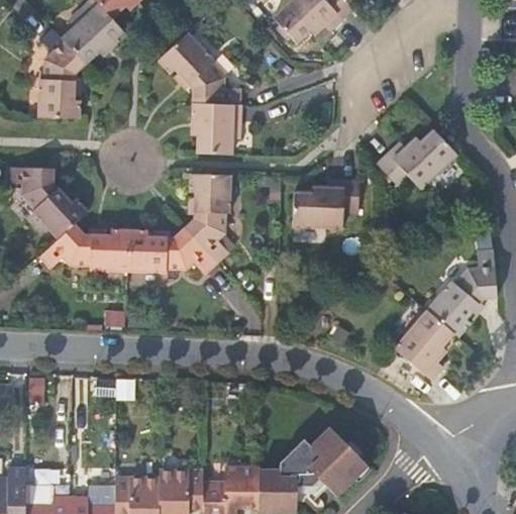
[(83,11),(84,12),(87,15),(77,24),(63,38),(86,64),(93,57),(99,52),(110,40),(115,46),(125,35),(112,20),(94,0),(83,11)]
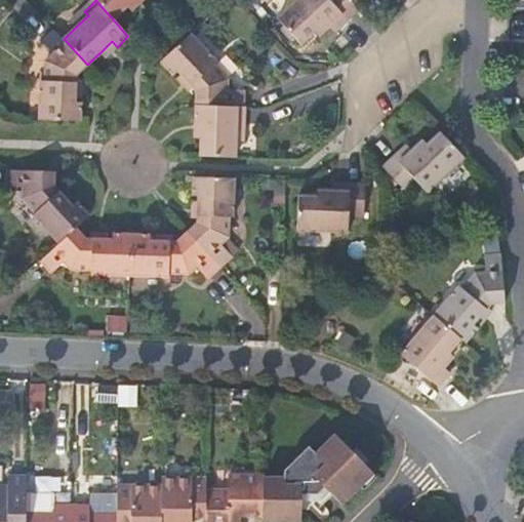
[(94,0),(95,0),(114,21),(129,5),(134,0),(143,0),(145,1),(146,0),(94,0)]
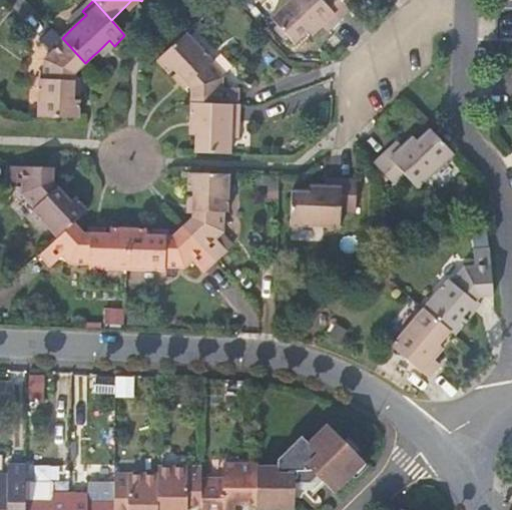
[(131,11),(141,1),(139,0),(131,0),(126,5),(131,11)]
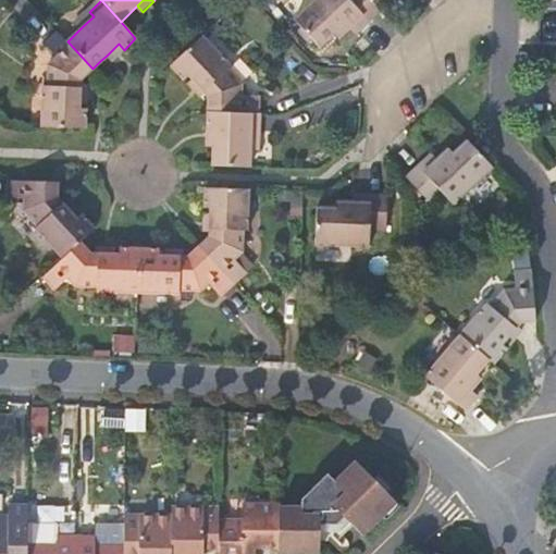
[(299,0),(291,9),(296,15),(307,5),(301,0),(299,0)]
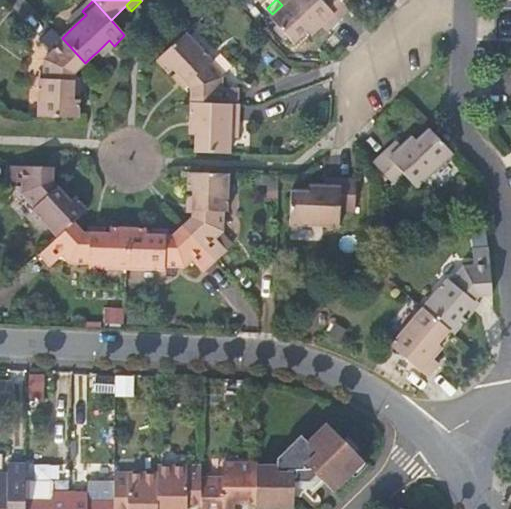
[(287,0),(282,5),(306,31),(317,22),(320,26),(326,32),(351,11),(341,0),(287,0)]
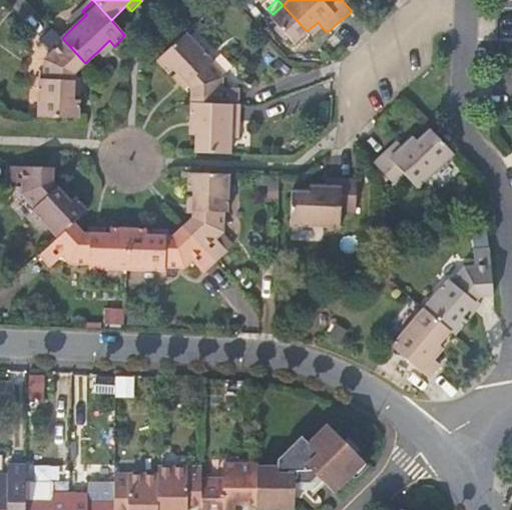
[(283,5),(273,14),(271,15),(278,23),(291,36),(296,41),(304,34),(307,31),(283,5)]
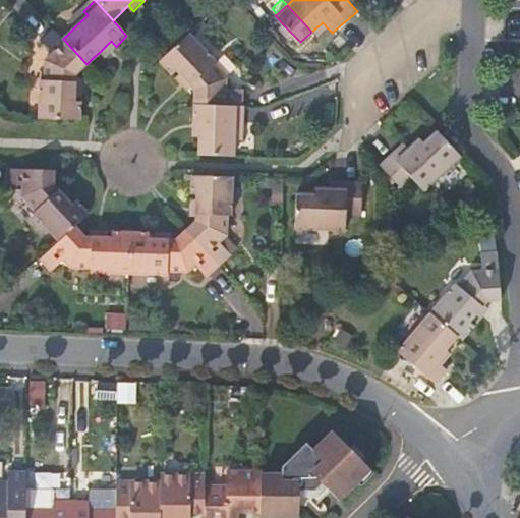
[(75,21),(77,24),(88,15),(84,12),(75,21)]
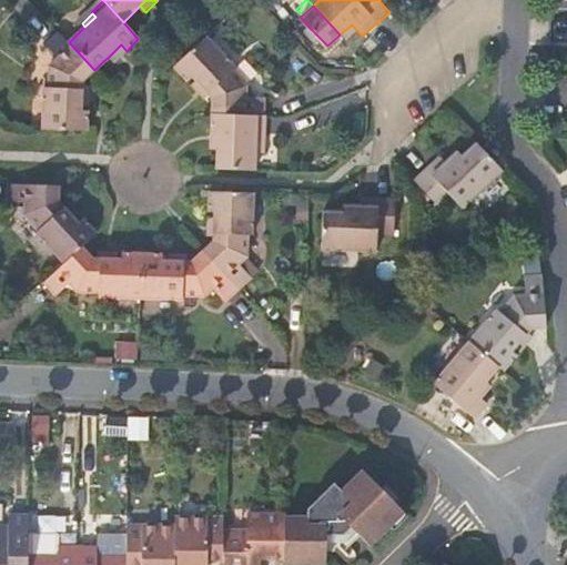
[(344,39),(355,29),(352,24),(340,34),(344,39)]
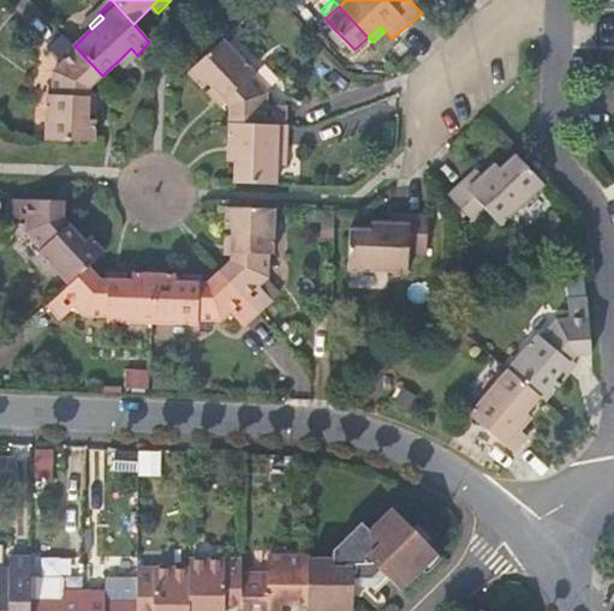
[(343,47),(349,43),(333,28),(328,33),(343,47)]
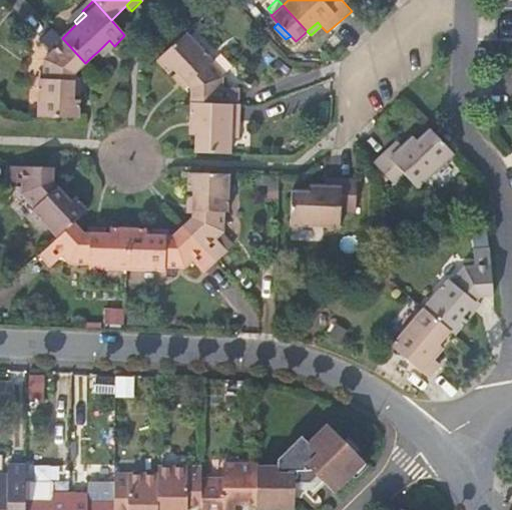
[(42,79),(40,116),(80,118),(81,109),(81,100),(73,100),(74,94),(74,79),(74,73),(85,63),(62,38),(52,27),(40,40),(52,53),(45,59),(45,78),(42,79)]
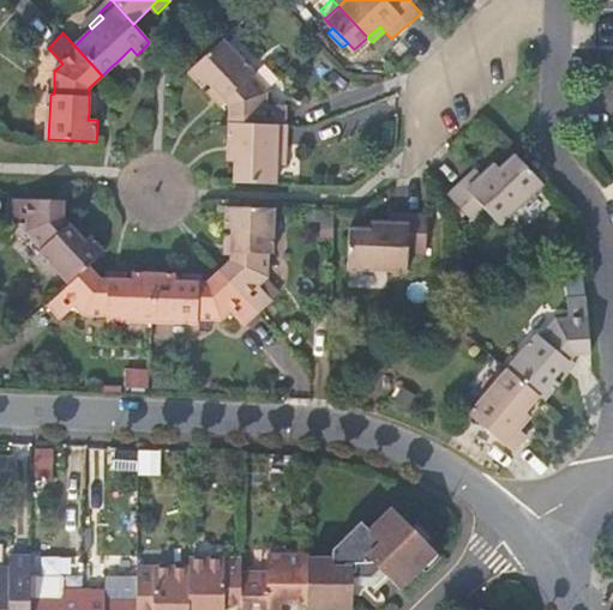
[(254,71),(223,37),(186,71),(203,89),(209,83),(214,86),(224,100),(229,104),(229,122),(287,125),(287,106),(266,106),(266,94),(250,76),(254,71)]
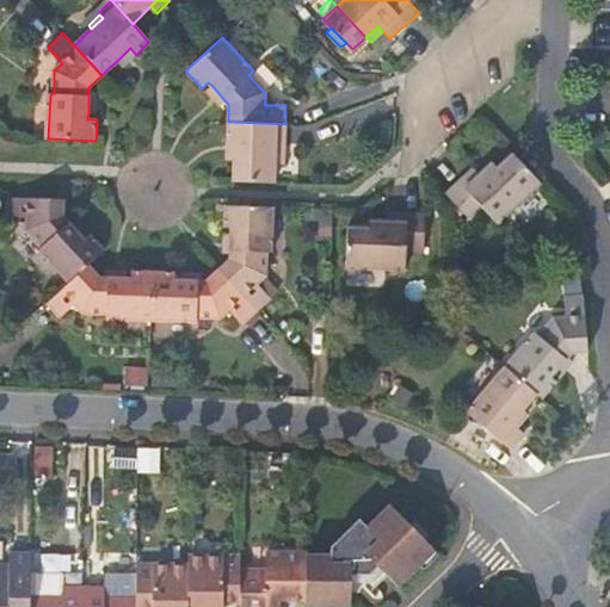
[(124,67),(136,55),(130,48),(117,61),(124,67)]
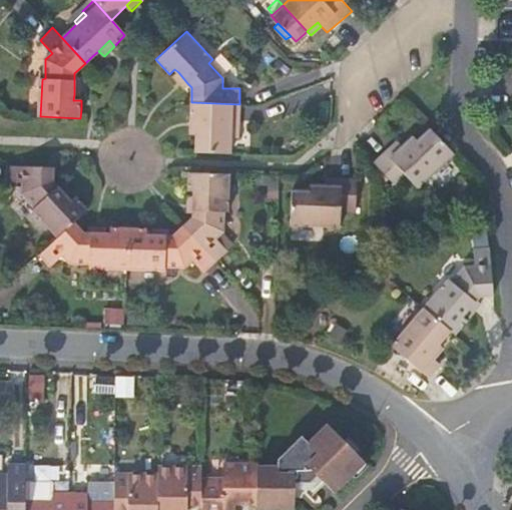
[(182,87),(187,83),(178,72),(173,77),(175,80),(182,87)]
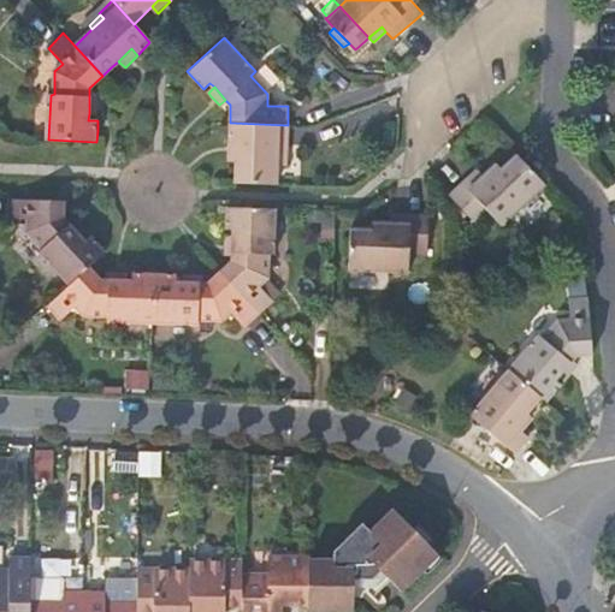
[(276,184),(276,164),(277,147),(282,147),(287,147),(288,125),(230,123),(229,144),(236,146),(236,159),(235,183),(276,184)]
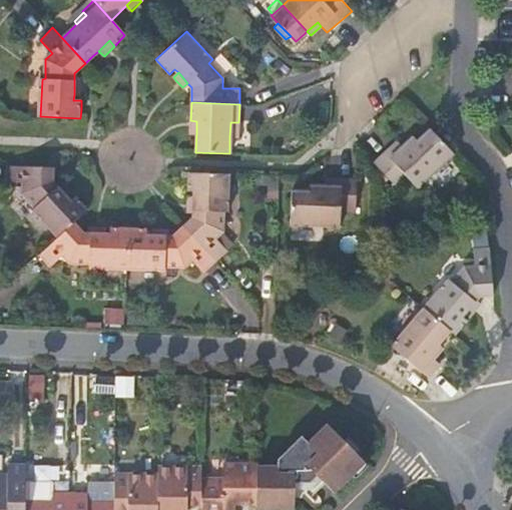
[(451,157),(455,153),(432,128),(421,139),(409,151),(405,147),(396,139),(374,161),(381,168),(392,179),(396,183),(406,174),(419,188),(438,170),(451,157)]
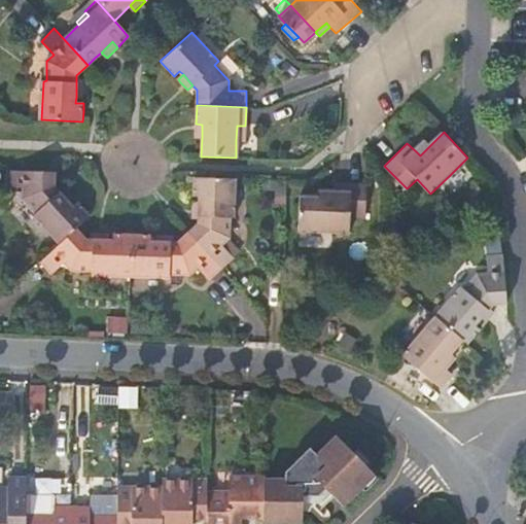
[(428,140),(416,151),(420,155),(432,143),(428,140)]
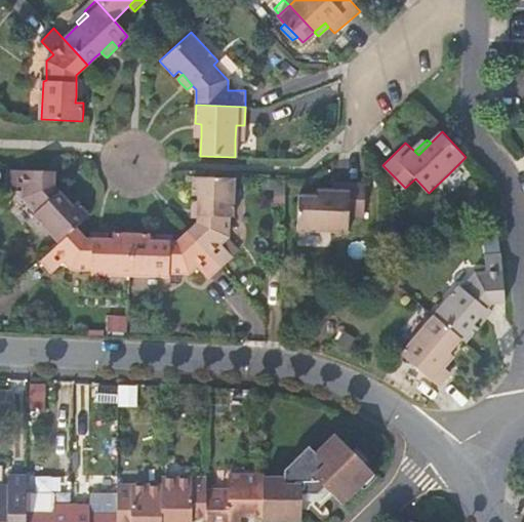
[(467,166),(461,161),(448,174),(453,179),(467,166)]
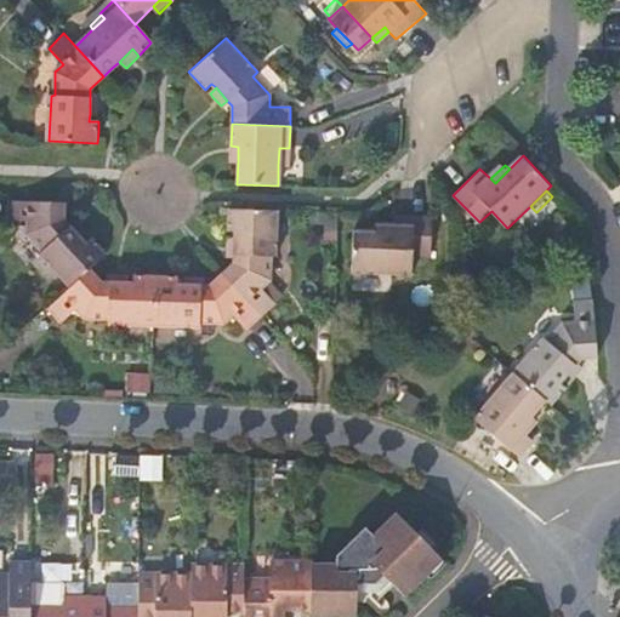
[(38,256),(69,289),(91,268),(90,268),(106,255),(91,238),(85,243),(80,235),(69,226),(63,218),(64,201),(6,200),(6,218),(26,218),(26,233),(41,251),(38,256)]
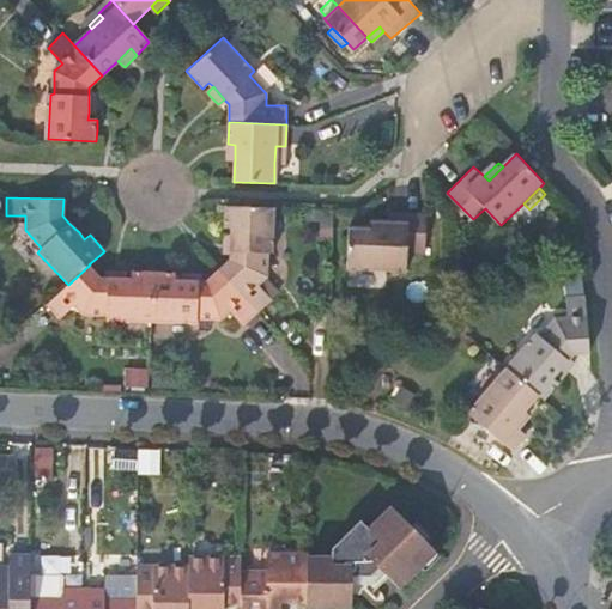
[(464,218),(468,214),(455,201),(450,205),(464,218)]
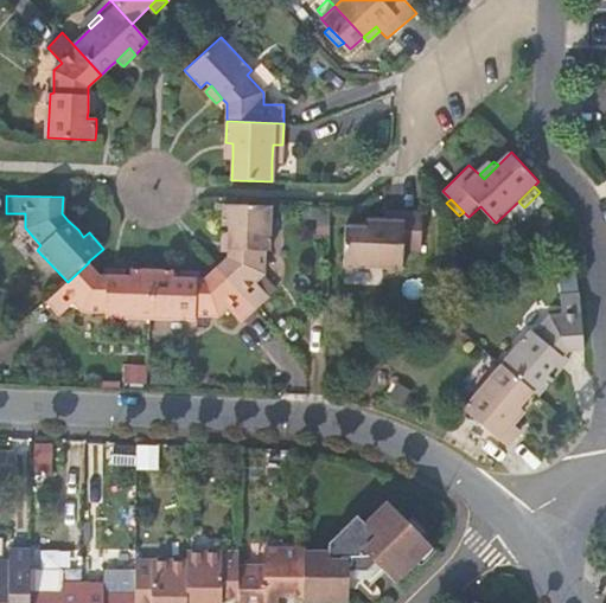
[(269,250),(270,206),(222,205),(222,226),(230,225),(230,231),(230,239),(229,249),(229,257),(217,268),(255,308),(268,295),(255,281),(263,273),(265,250),(269,250)]
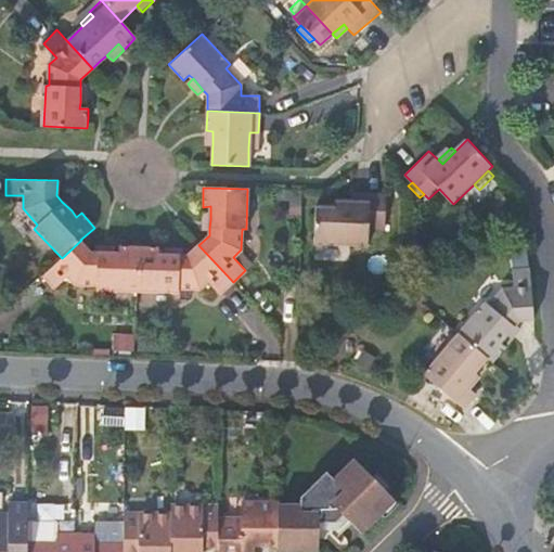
[(366,227),(371,227),(372,191),(349,191),(349,200),(348,205),(332,205),(314,205),(313,212),(313,229),(313,242),(318,242),(339,243),(365,243),(366,227)]
